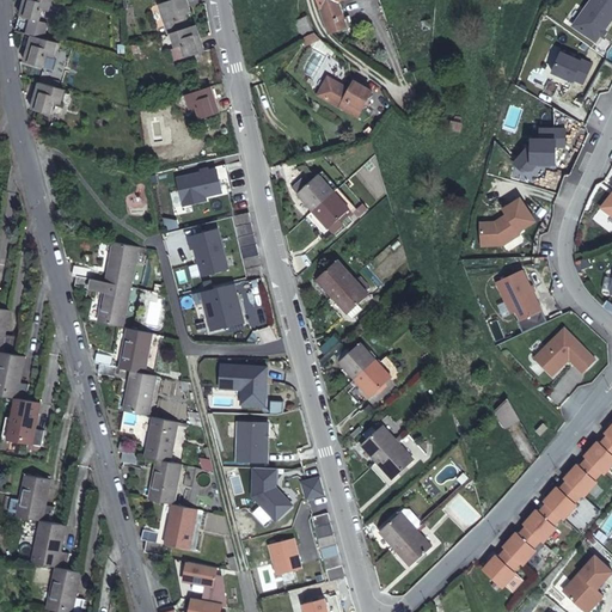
[(48,13),(53,0),(23,0),(19,17),(17,26),(17,32),(31,37),(43,40),(48,25),(40,22),(42,11),(48,13)]
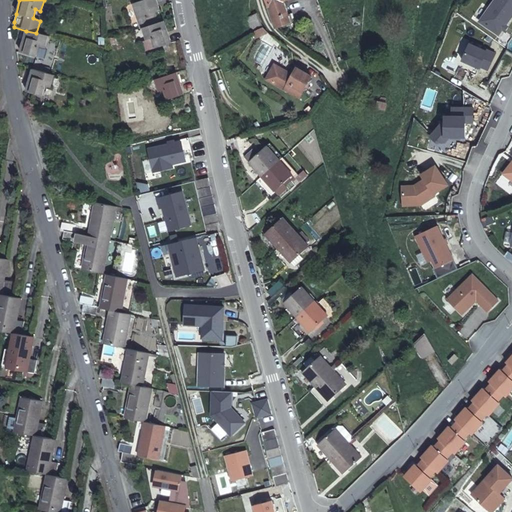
[(159,12),(155,0),(147,0),(132,5),(140,29),(143,29),(146,41),(151,40),(155,49),(170,44),(163,22),(158,23),(155,14),(159,12)]
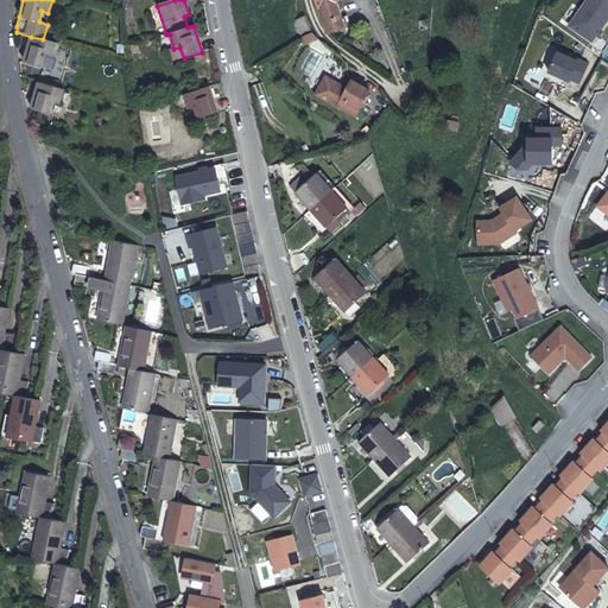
[(315,0),(327,33),(344,27),(337,2),(343,0),(315,0)]
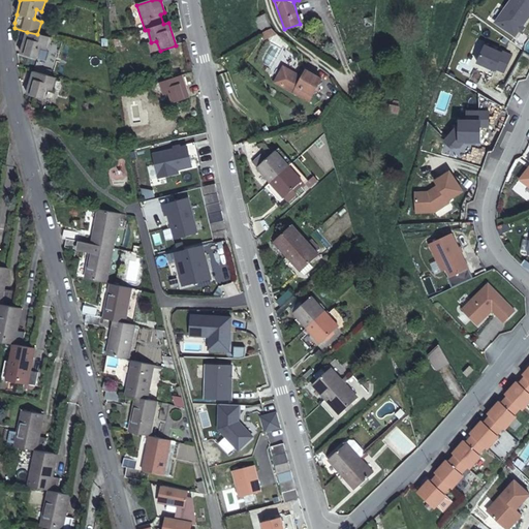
[(528,0),(512,0),(496,24),(515,37),(519,32),(522,28),(528,17),(528,0)]
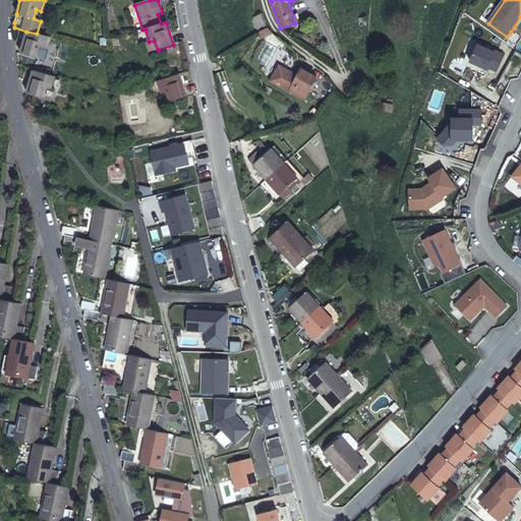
[(254,36),(267,32),(268,32),(263,16),(249,21),(254,36)]
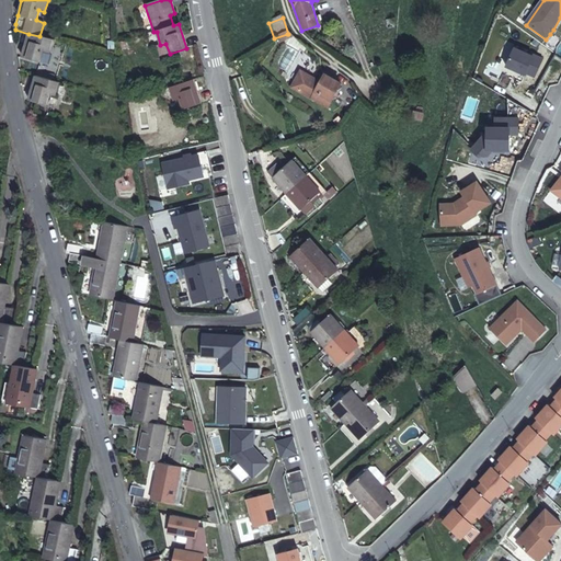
[(48,54),(52,41),(29,34),(22,58),(39,64),(43,53),(48,54)]
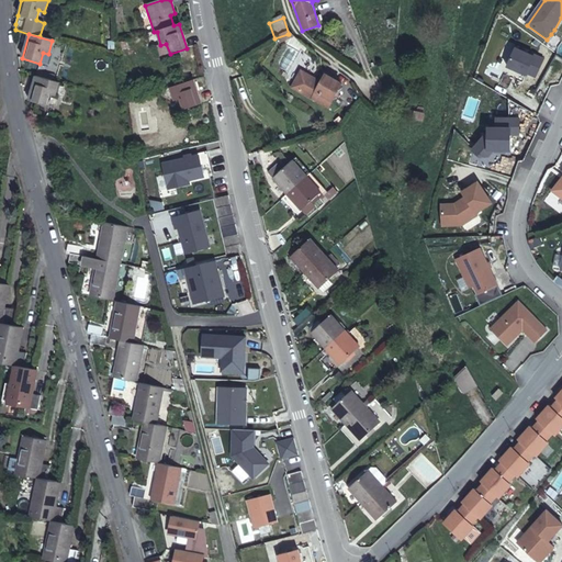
[(516,48),(507,67),(526,76),(526,74),(535,78),(543,59),(535,55),(534,57),(516,48)]
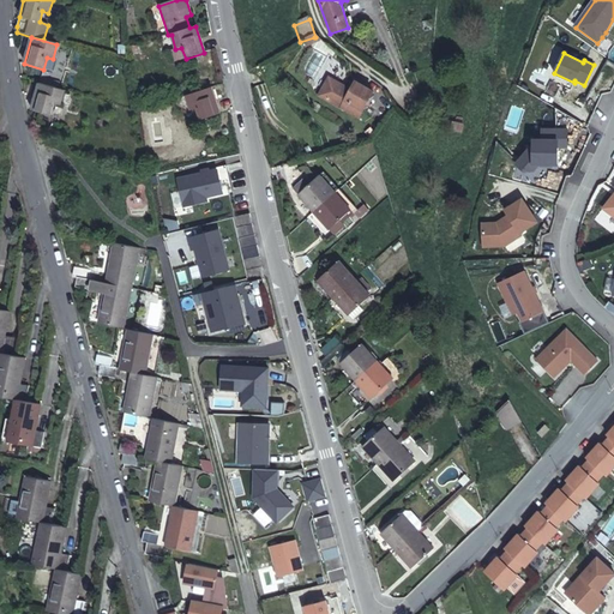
[(330,103),(351,115),(357,116),(362,110),(344,100),(350,90),(329,78),(318,96),(330,103)]
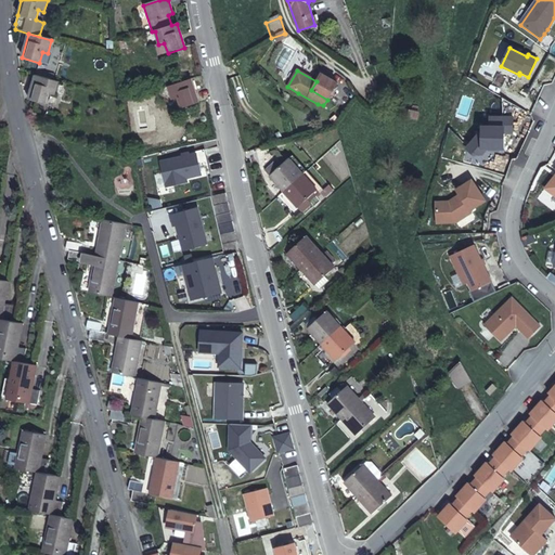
[(327,77),(321,73),(317,81),(311,90),(327,100),(337,84),(327,77)]
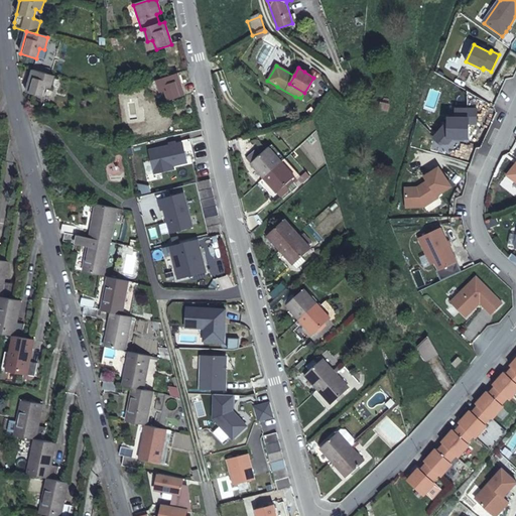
[(50,89),(54,77),(32,70),(25,93),(42,98),(46,88),(50,89)]
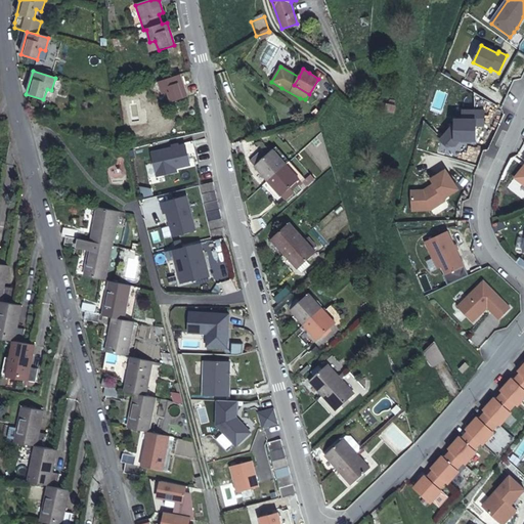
[(187,97),(180,75),(159,82),(162,94),(168,92),(171,102),(187,97)]
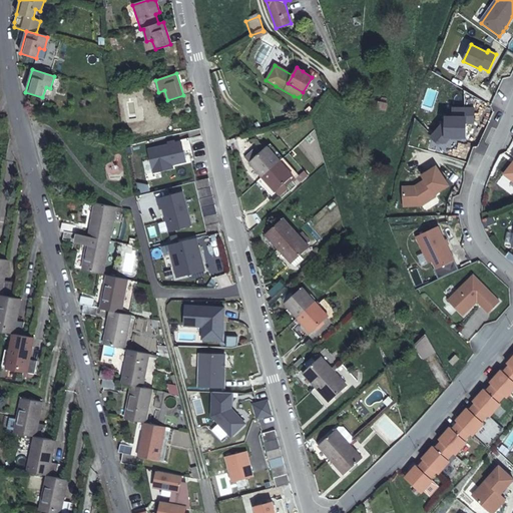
[(378,109),(388,111),(390,101),(380,99),(378,109)]
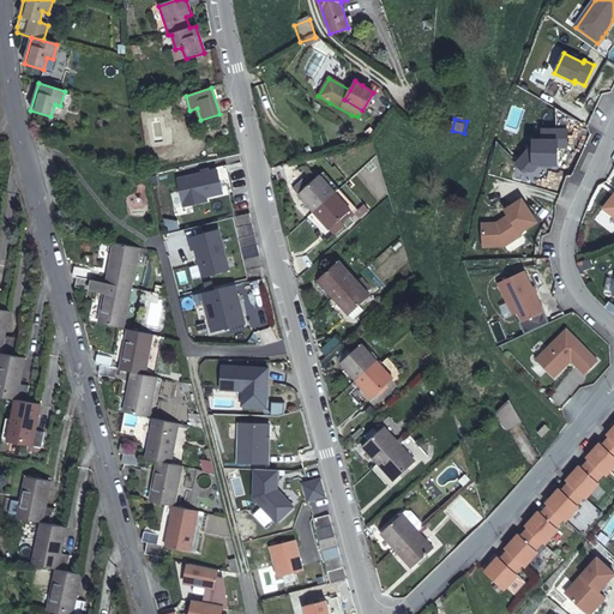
[(569,132),(543,131),(543,142),(535,142),(535,150),(530,150),(518,164),(527,172),(531,172),(537,166),(558,167),(559,149),(567,150),(569,132)]
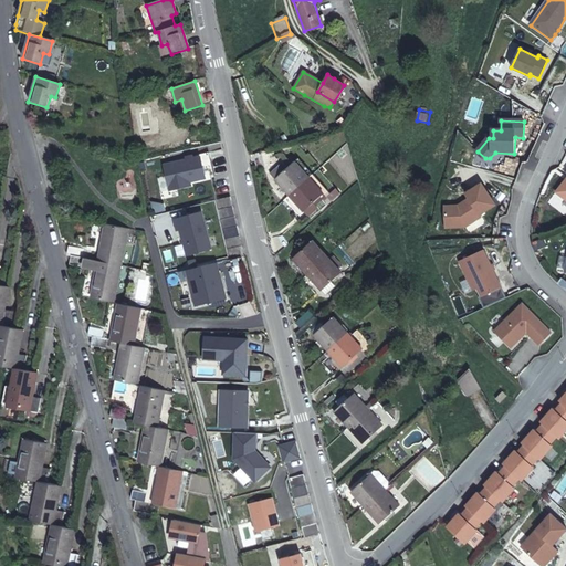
[(213,176),(208,153),(188,157),(189,160),(165,167),(170,190),(189,186),(188,181),(213,176)]
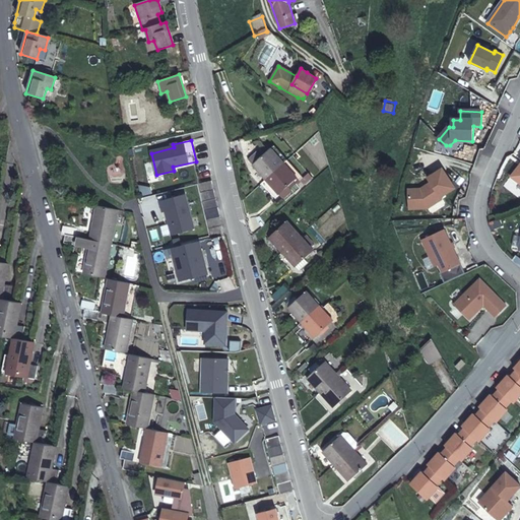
[(273,144),(269,148),(296,179),(286,187),(289,190),(303,178),(273,144)]
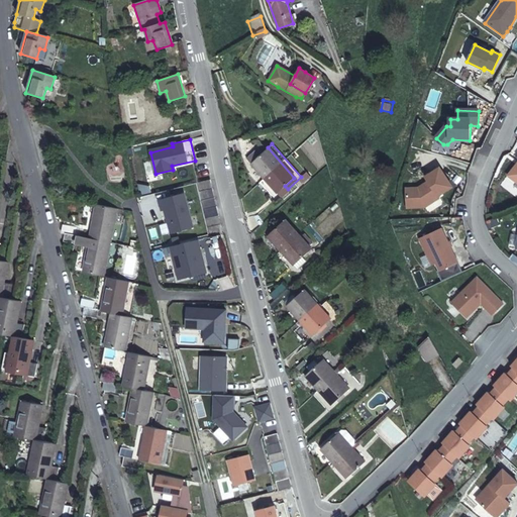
[(294,178),(268,147),(267,145),(257,153),(254,150),(246,158),(280,198),(289,191),(288,189),(285,186),(294,178)]
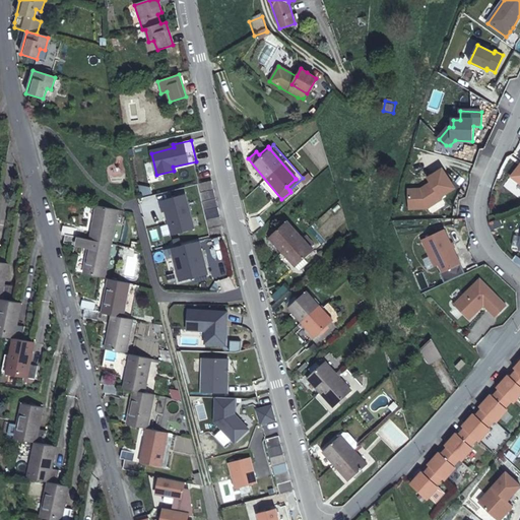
[(519,165),(511,177),(513,179),(519,170),(519,165)]
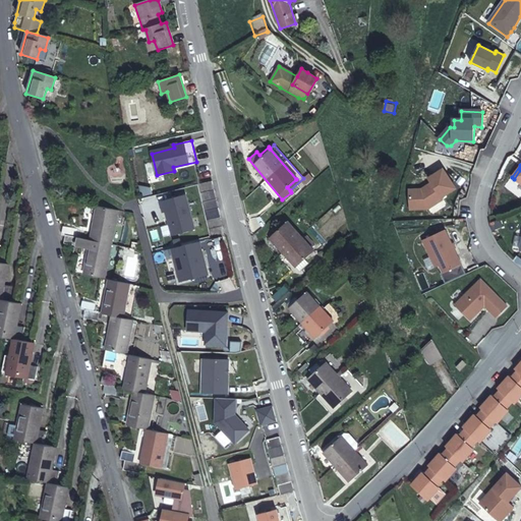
[(421,190),(409,190),(410,210),(427,210),(443,199),(442,198),(456,189),(443,170),(428,179),(431,183),(421,190)]
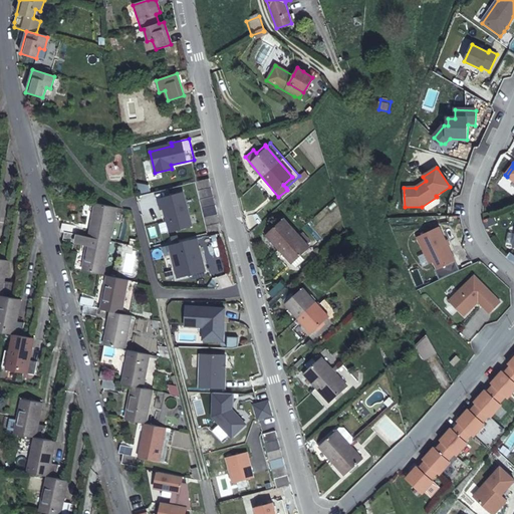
[(61,183),(59,175),(48,178),(51,187),(61,183)]
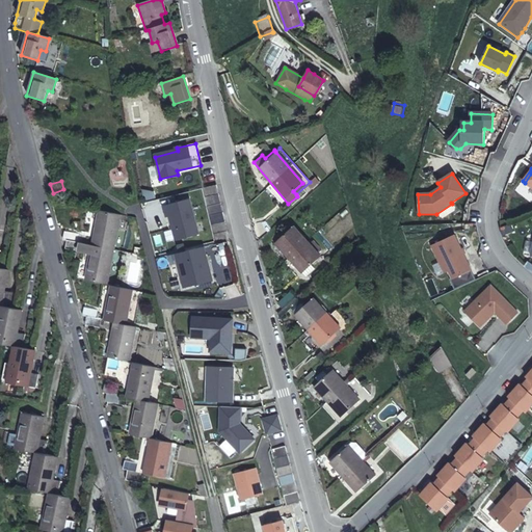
[(198,234),(189,200),(163,207),(166,217),(169,216),(176,240),(198,234)]
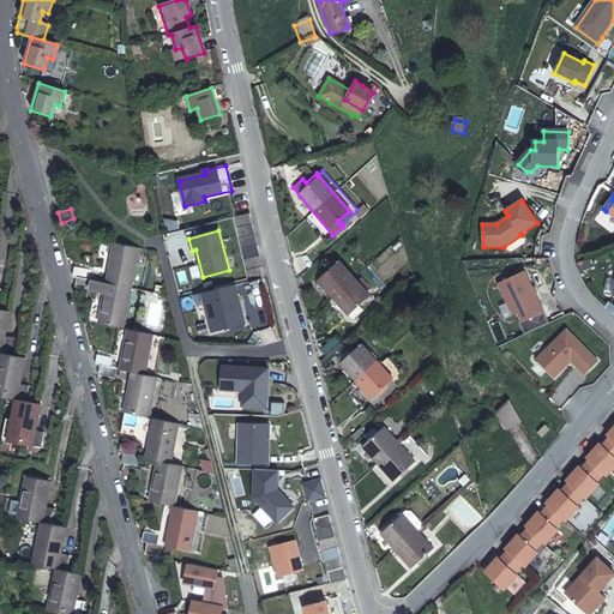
[(148,248),(116,244),(108,283),(89,278),(90,269),(76,266),(73,276),(77,276),(76,286),(106,292),(100,321),(124,327),(132,288),(138,253),(146,254),(148,248)]
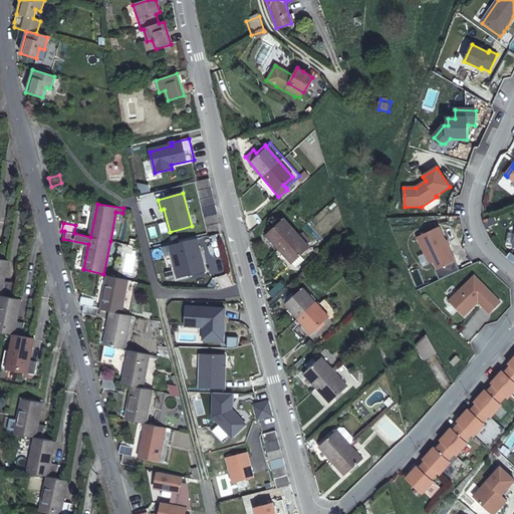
[(305,244),(299,236),(285,220),(268,234),(293,264),(300,258),(310,249),(305,244)]
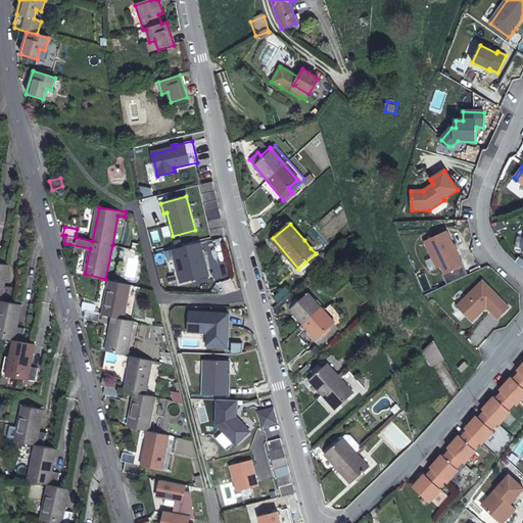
[(446,231),(424,241),(432,257),(435,255),(437,259),(444,274),(463,266),(446,231)]
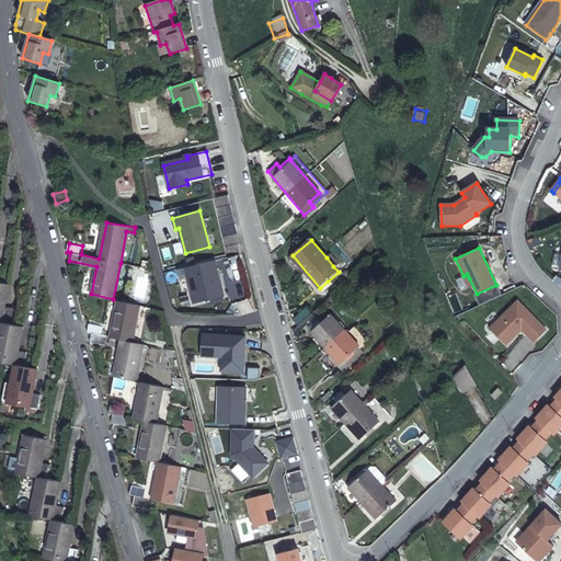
[(331,254),(327,258),(333,266),(338,262),(331,254)]
